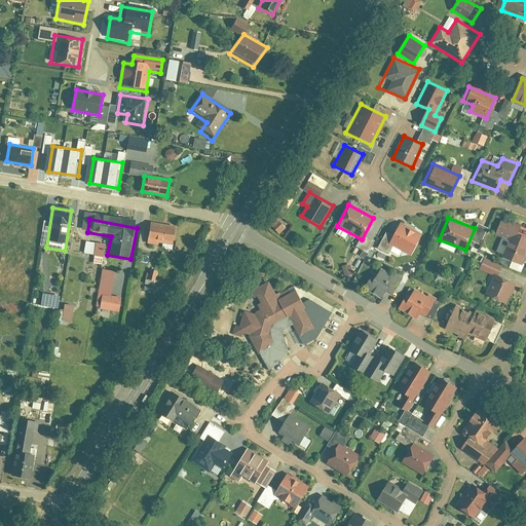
[(409,255),(419,233),(399,223),(387,243),(409,255)]
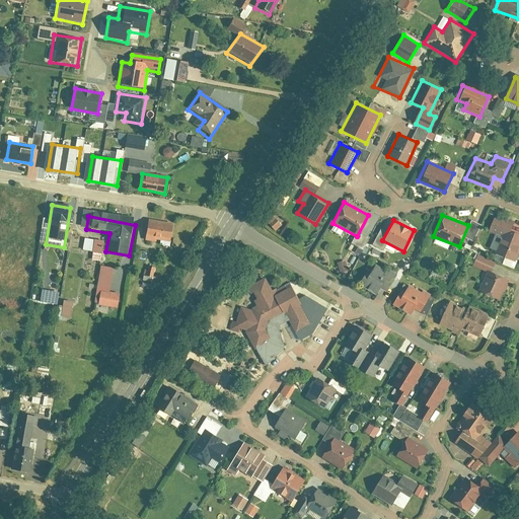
[(143,238),(169,243),(172,228),(147,222),(143,238)]
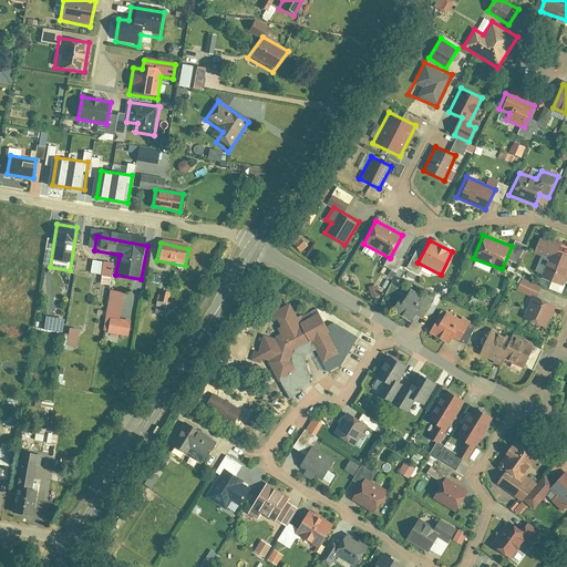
[(563,282),(566,271),(566,256),(545,247),(535,271),(563,282)]
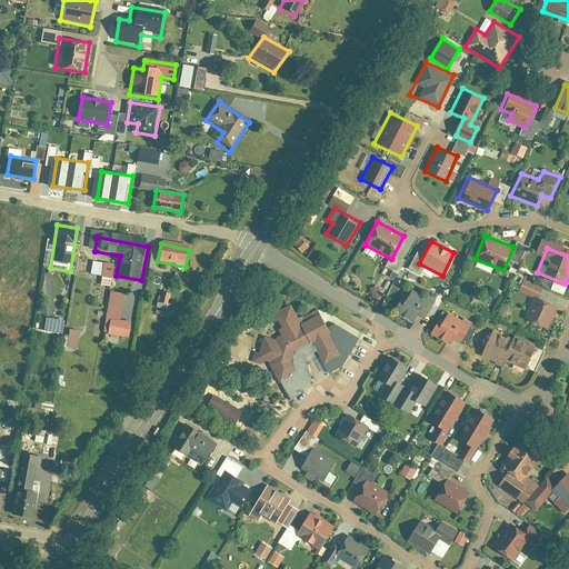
[(418,320),(431,299),(411,287),(395,312),(409,321),(412,317),(418,320)]
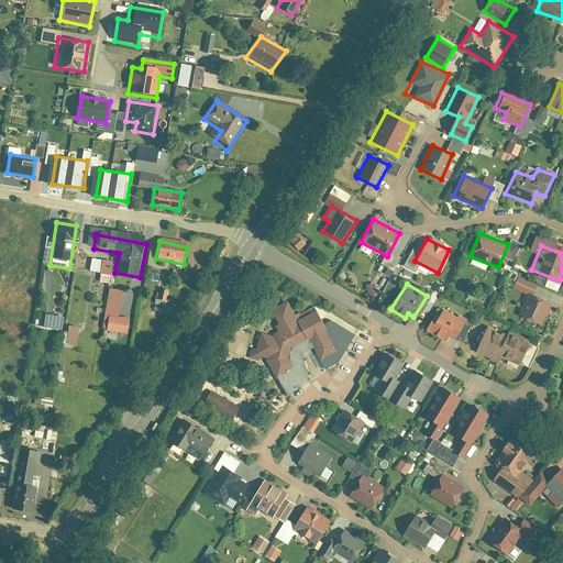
[(121,293),(107,290),(100,332),(124,337),(127,322),(117,321),(121,293)]
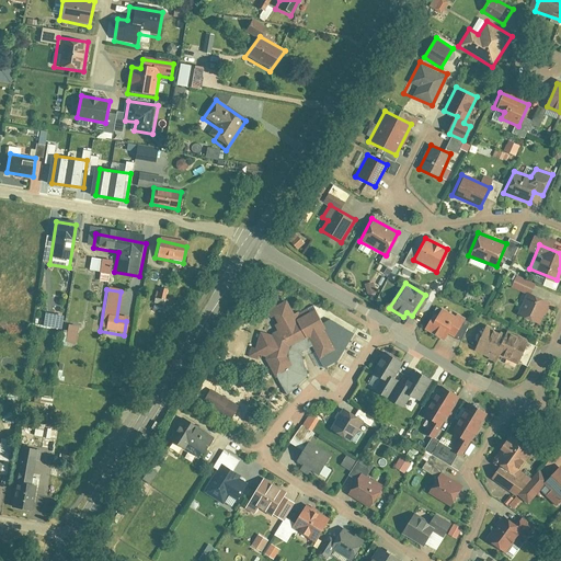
[(517,316),(539,324),(549,300),(527,292),(517,316)]
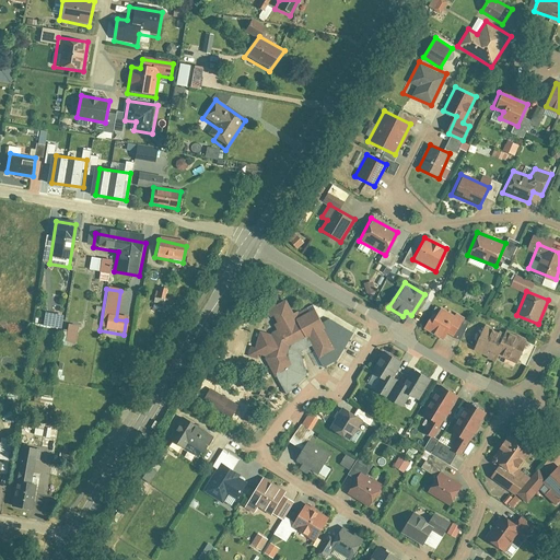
[(249,349),(246,357),(256,361),(264,358),(273,377),(283,374),(286,377),(300,370),(294,358),(310,350),(316,362),(337,351),(314,310),(306,313),(305,308),(291,314),(284,303),(266,314),(276,333),(268,336),(263,336),(258,334),(253,351),(249,349)]
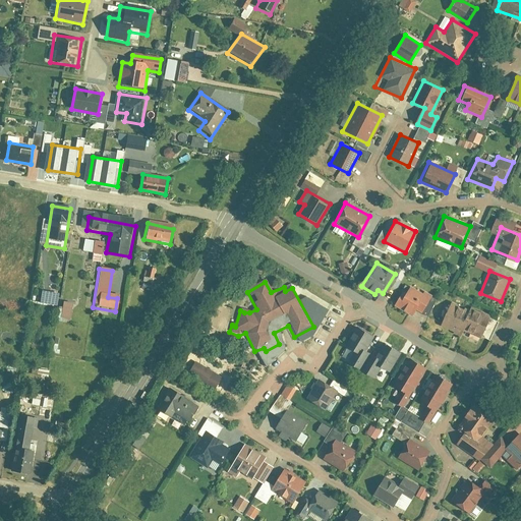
[(418,321),(431,297),(408,284),(394,307),(418,321)]
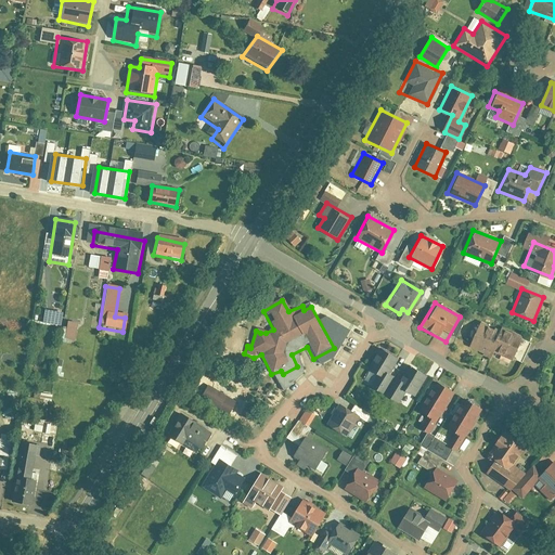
[(512,362),(520,338),(480,322),(468,347),(494,359),(495,356),(512,362)]
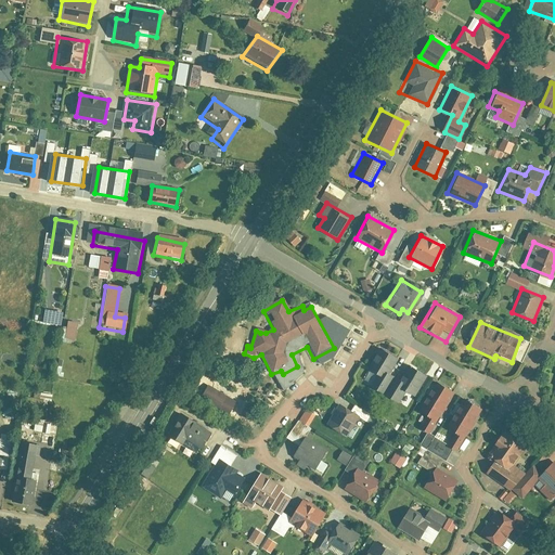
[(369,388),(382,395),(401,360),(378,348),(368,369),(376,374),(369,388)]
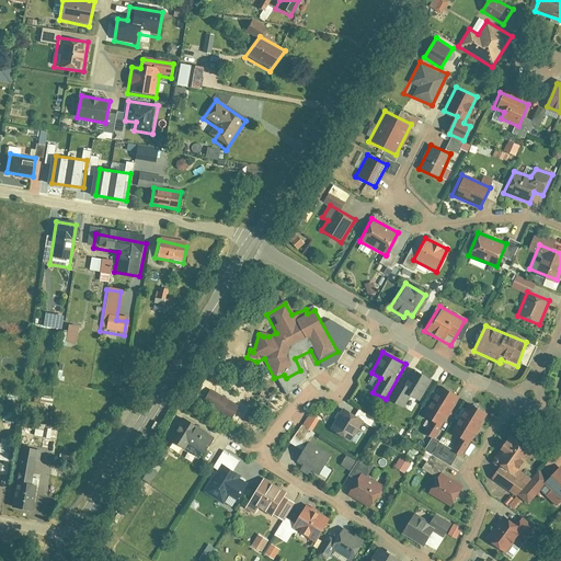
[(420,401),(431,378),(409,367),(390,401),(405,409),(411,398),(420,401)]
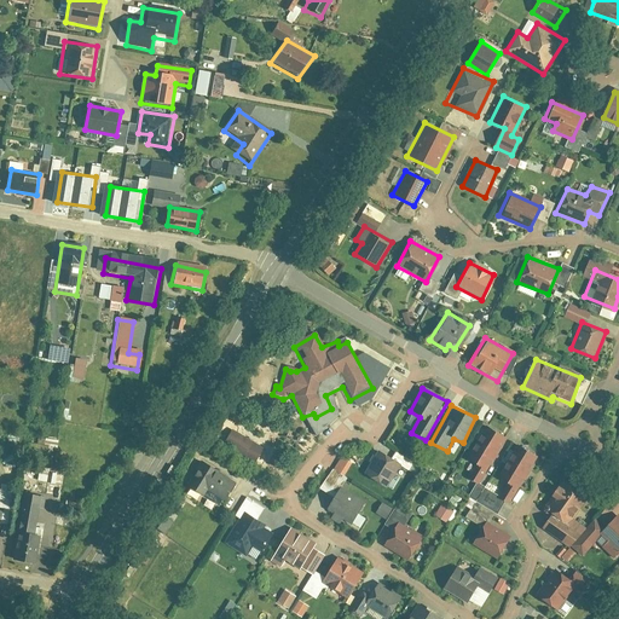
[(486,472),(507,437),(487,426),(466,460),(486,472)]
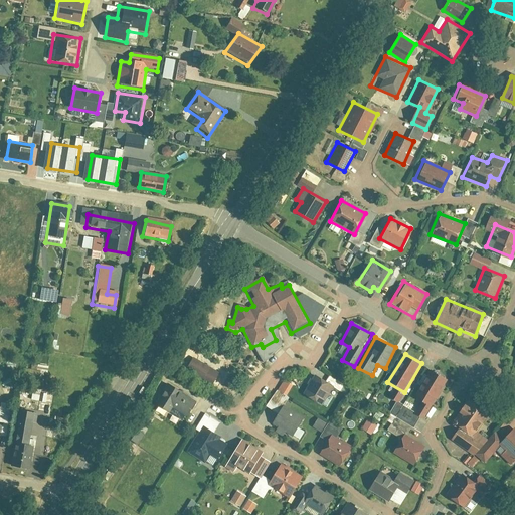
[(210,367),(191,357),(185,367),(204,377),(210,367)]
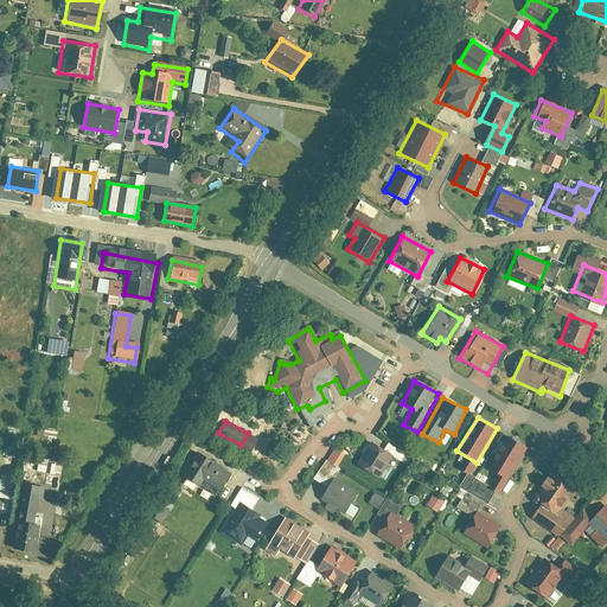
[(506,480),(526,447),(506,435),(485,468),(506,480)]
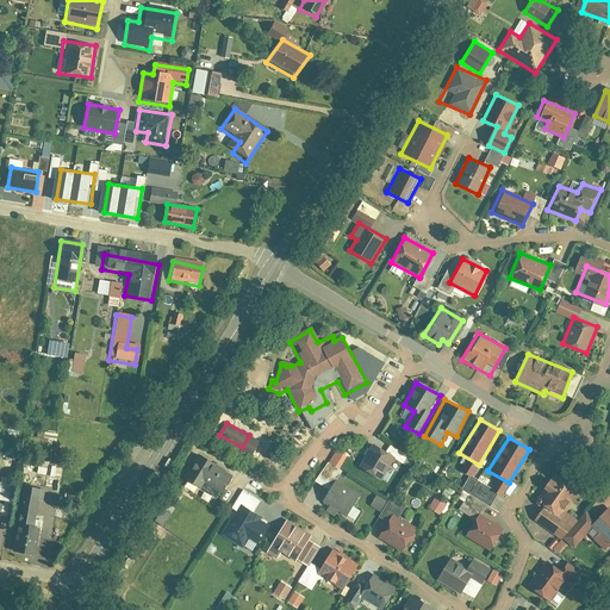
[(358,466),(383,479),(396,458),(371,444),(358,466)]
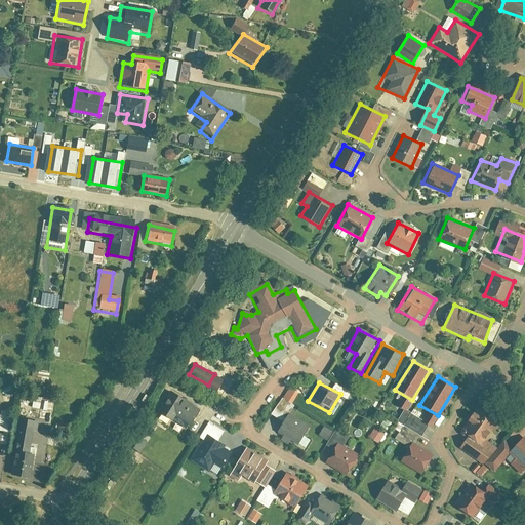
[(190,421),(199,406),(171,391),(159,412),(172,419),(175,413),(190,421)]
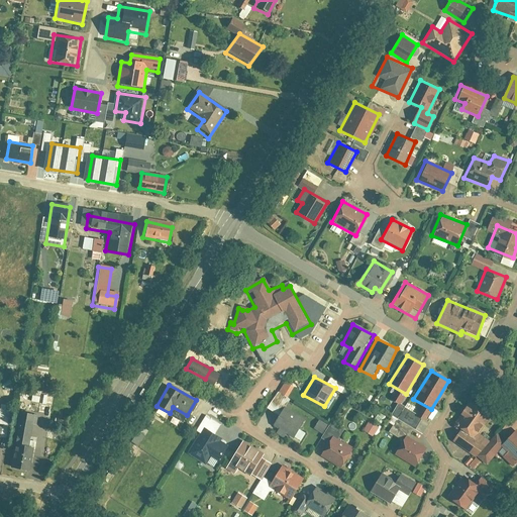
[(472,437),(492,412),(473,398),(453,424),(459,428),(472,437)]
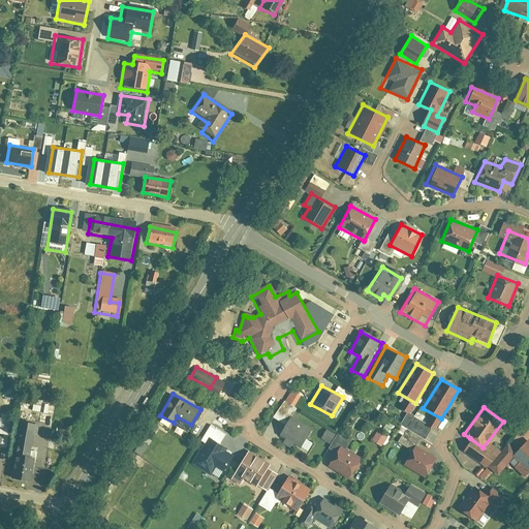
[(300,447),(311,428),(291,416),(279,435),(300,447)]
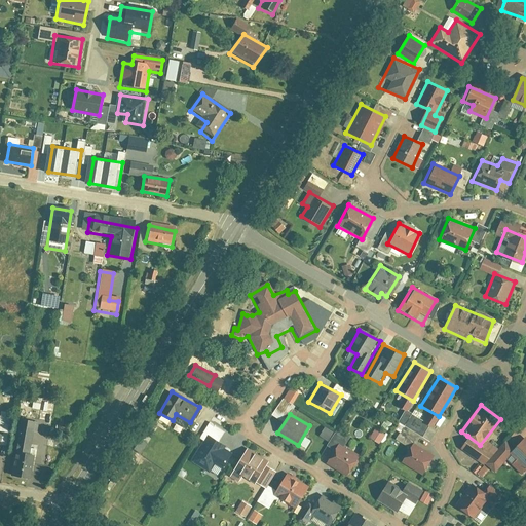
[(10,454),(7,474),(29,478),(36,423),(19,420),(13,455),(10,454)]
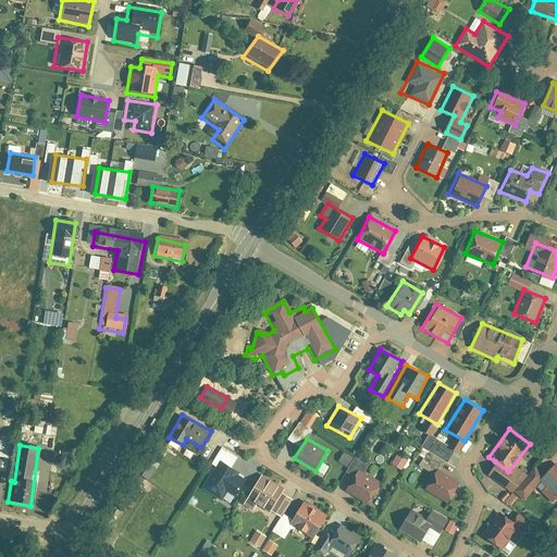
[(367,502),(380,481),(364,472),(371,461),(356,453),(345,470),(353,474),(345,489),(367,502)]
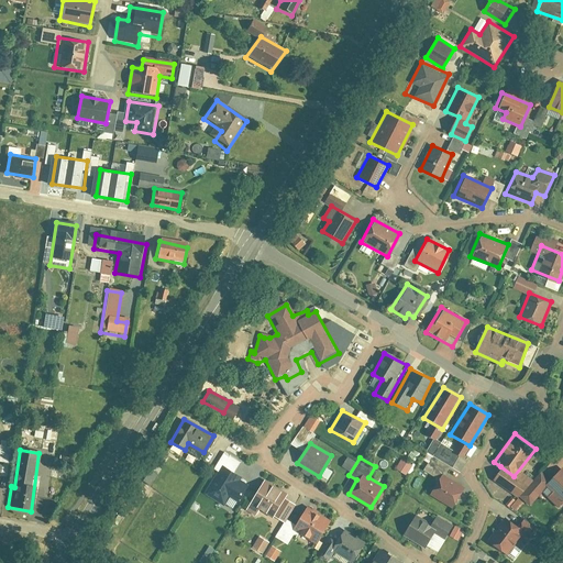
[(241,475),(223,463),(206,493),(223,504),(229,495),(238,499),(247,483),(239,478),(241,475)]
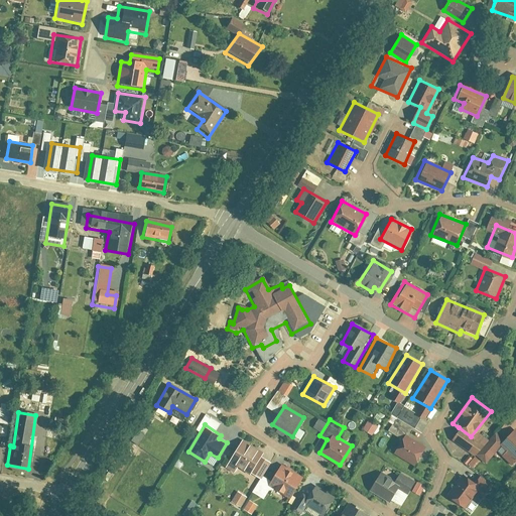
[(449,439),(473,456),(482,444),(471,436),(459,427),(449,439)]
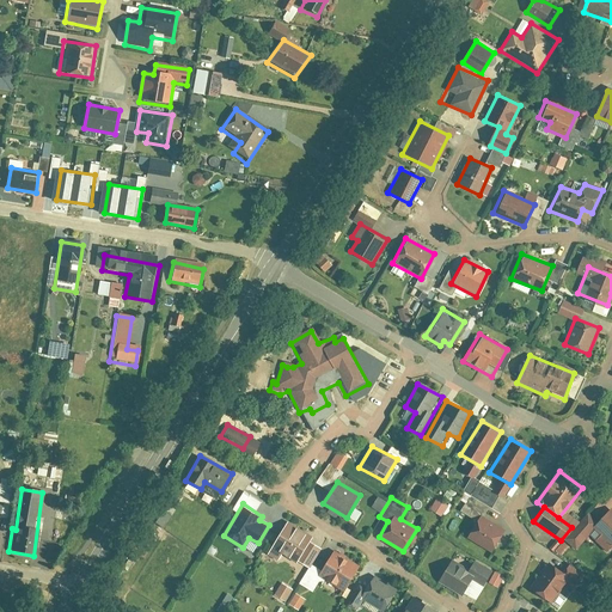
[(593,533),(611,549),(611,548),(611,515),(607,512),(597,525),(586,516),(568,537),(580,546),(593,533)]
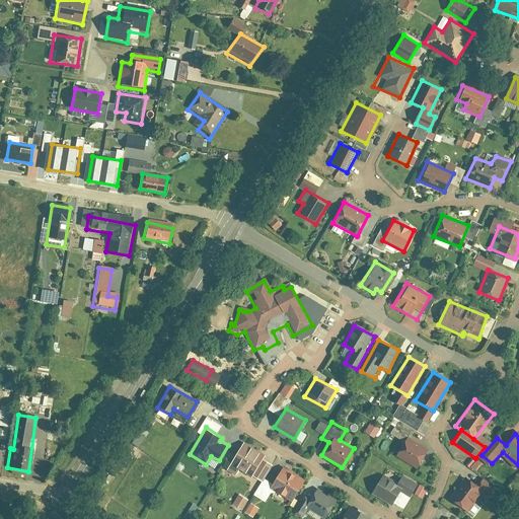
[(417,468),(429,448),(408,436),(396,456),(417,468)]
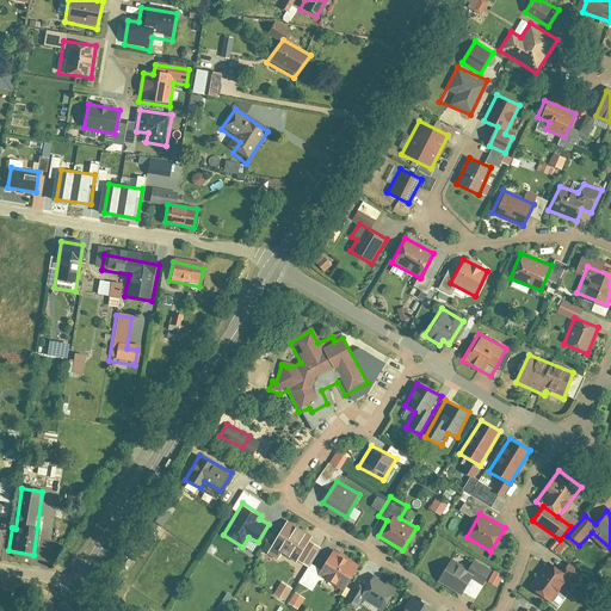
[(321,543),(285,522),(270,547),(307,568),(321,543)]
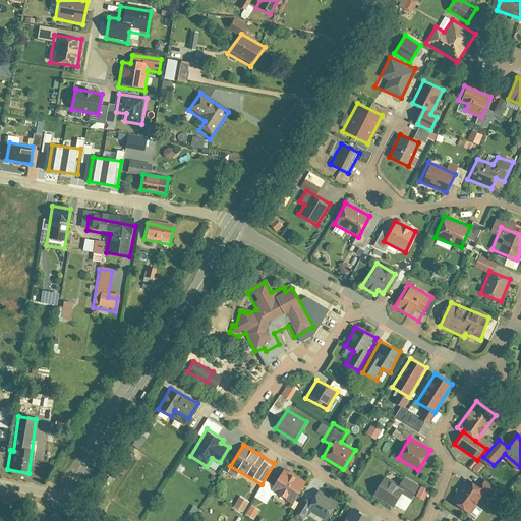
[(269,488),(291,502),(304,481),(283,468),(269,488)]
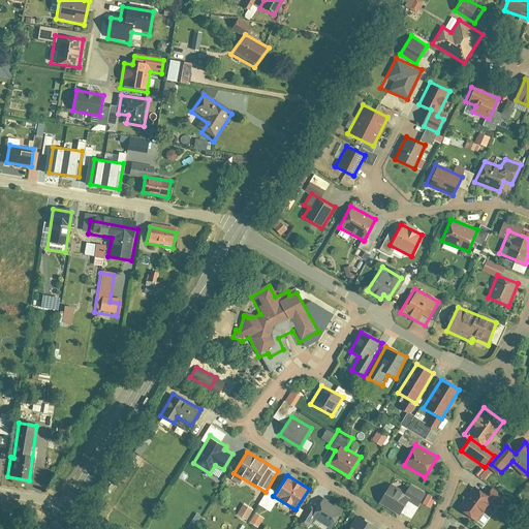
[(377,502),(398,514),(407,500),(417,506),(426,495),(410,487),(405,495),(389,486),(377,502)]
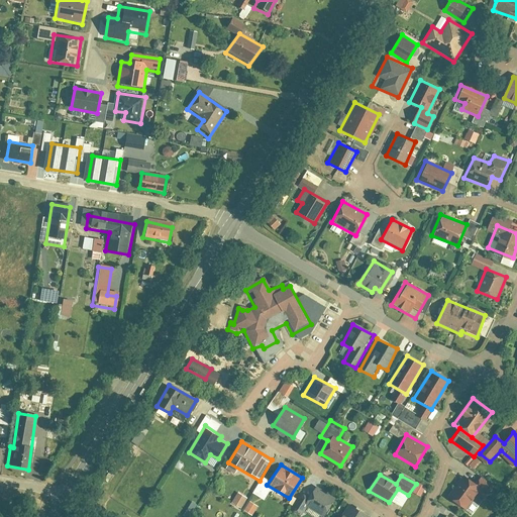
[(446,498),(466,510),(478,494),(486,498),(494,487),(479,478),(476,483),(462,475),(446,498)]
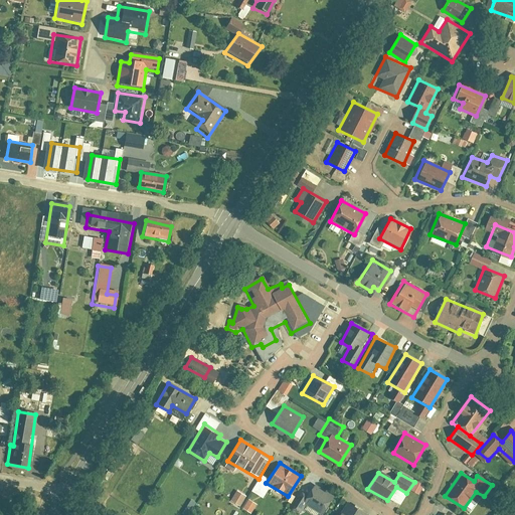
[(332,496),(310,483),(299,501),(321,514),(332,496)]
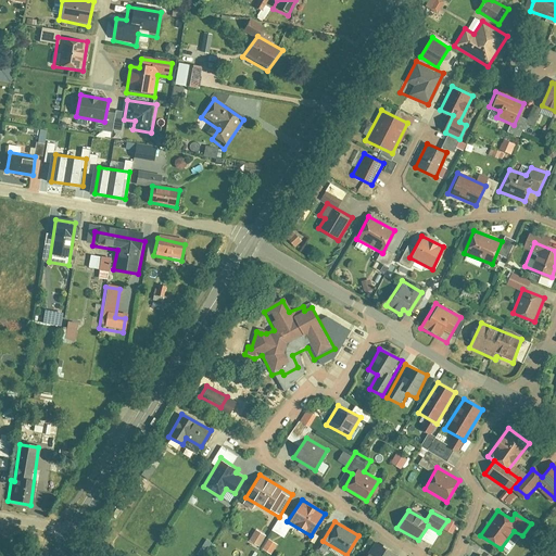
[(396,555),(397,555),(375,541),(366,555),(396,555)]
